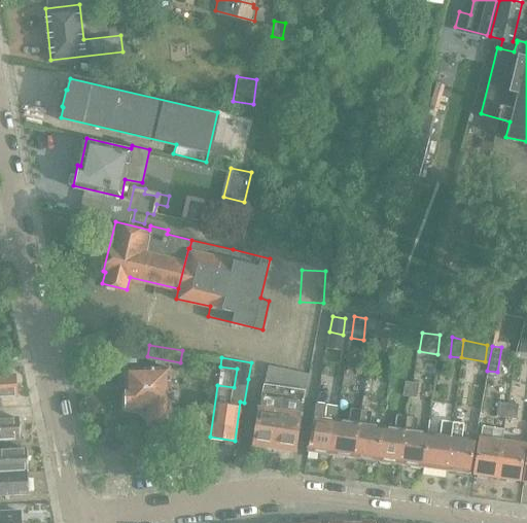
[(285,384),(288,368),(268,363),(265,380),(285,384)]
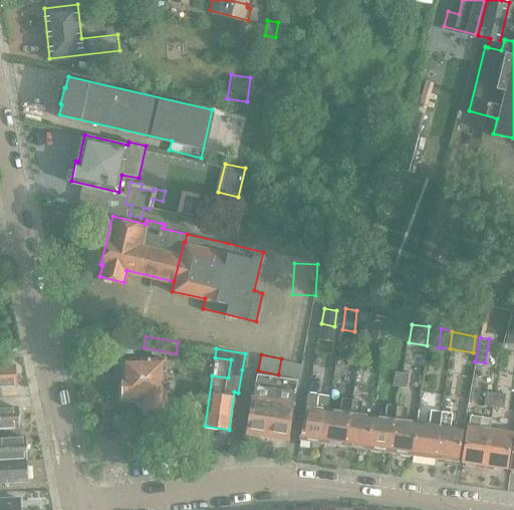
[(166,412),(165,357),(122,357),(122,396),(146,395),(146,412),(166,412)]
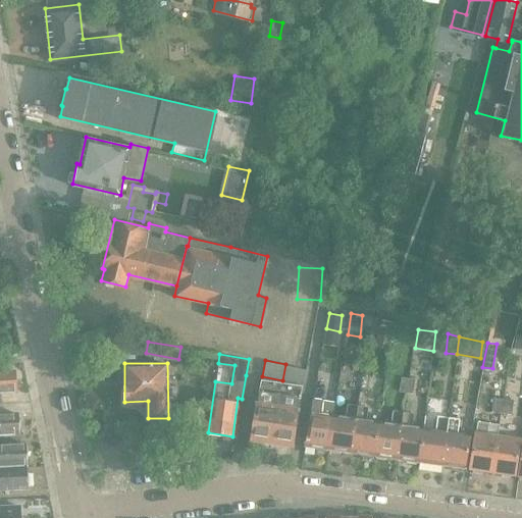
[(303,384),(306,368),(285,364),(282,380),(303,384)]
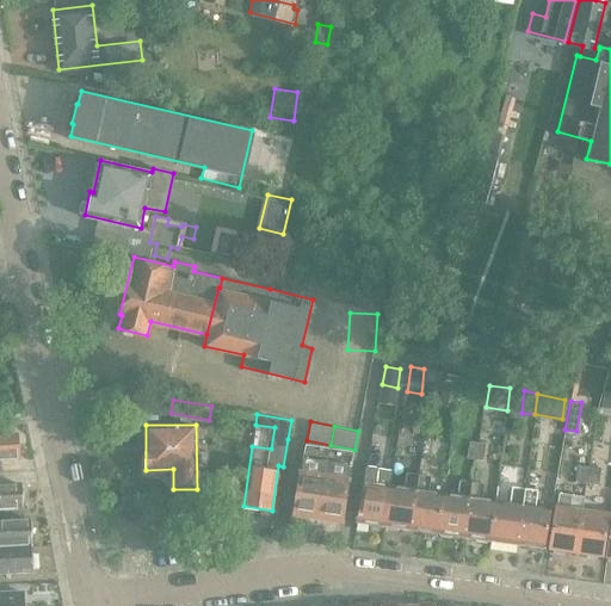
[(18,432),(0,432),(0,457),(19,457),(18,432)]
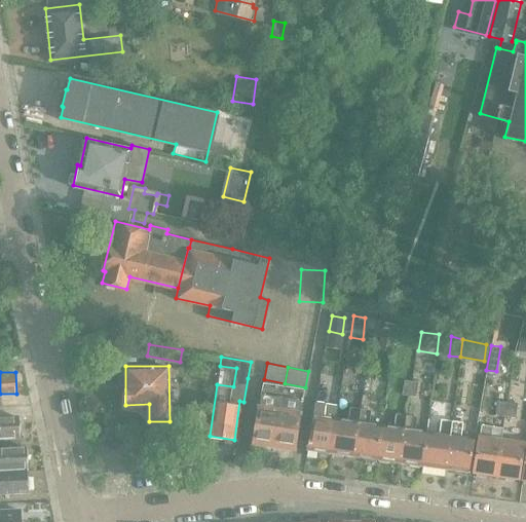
[(405,378),(403,392),(409,394),(412,379),(405,378)]
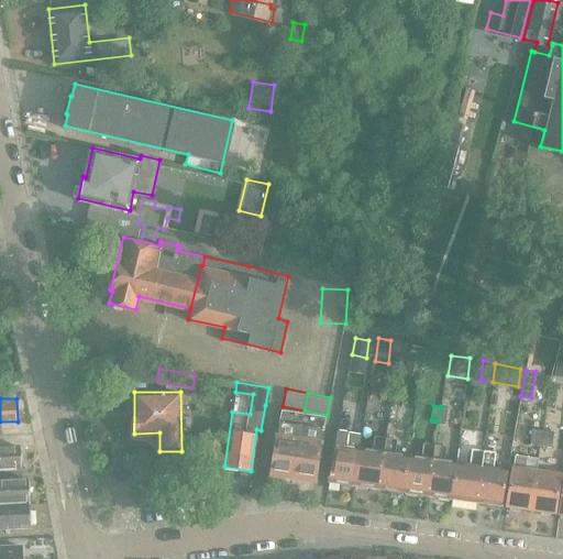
[(441,406),(438,422),(444,423),(448,407),(441,406)]
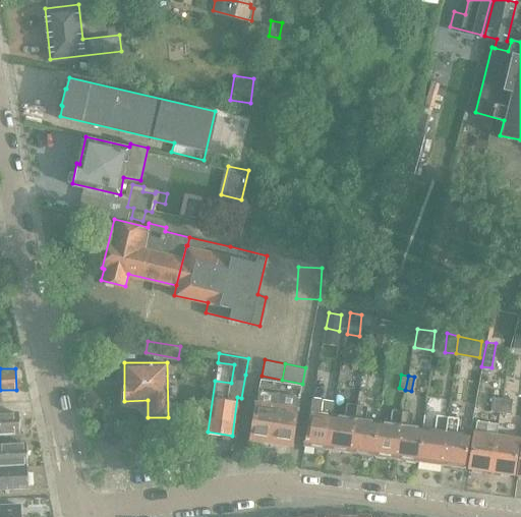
[(291,444),(300,384),(262,378),(255,402),(250,438),(291,444)]
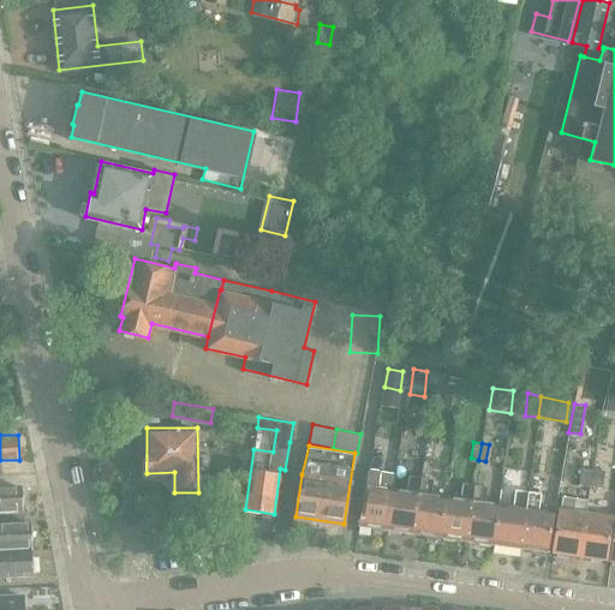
[(590,484),(592,467),(580,466),(579,483),(590,484)]
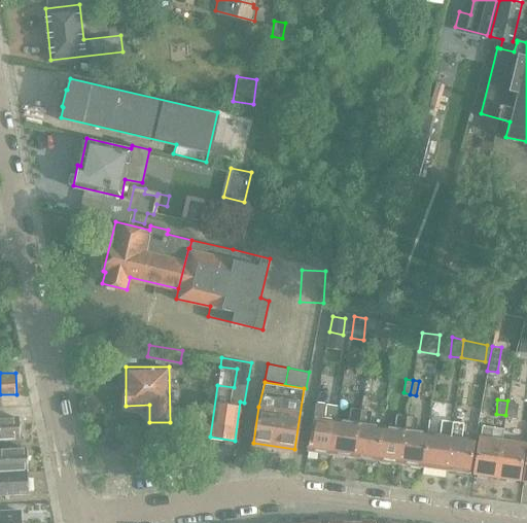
[(517,416),(519,402),(507,401),(505,415),(517,416)]
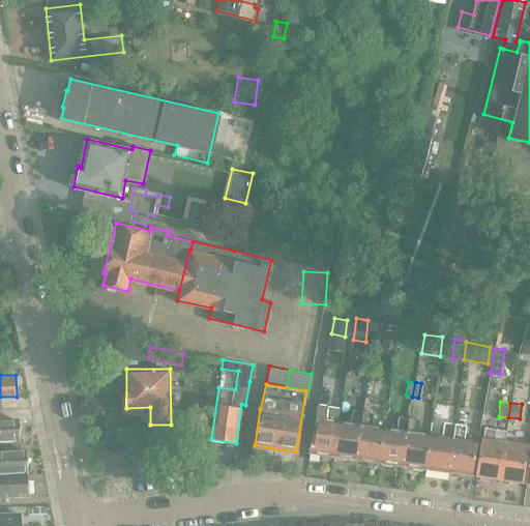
[(333,455),(339,419),(326,417),(327,405),(318,404),(310,451),(319,453),(321,456),(330,457),(332,455),(333,455)]
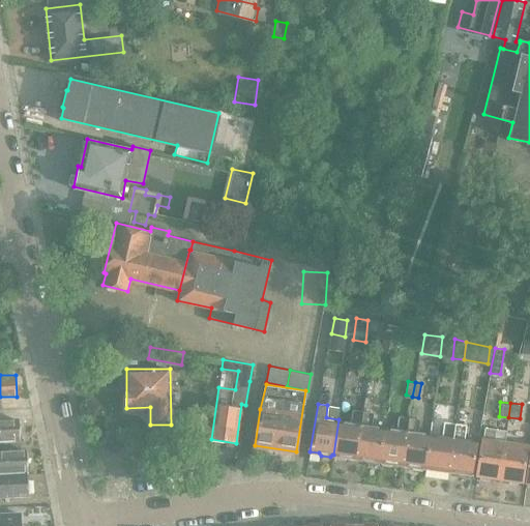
[(356,458),(363,410),(352,409),(350,421),(339,419),(333,455),(334,455),(336,458),(345,459),(348,457),(356,458)]
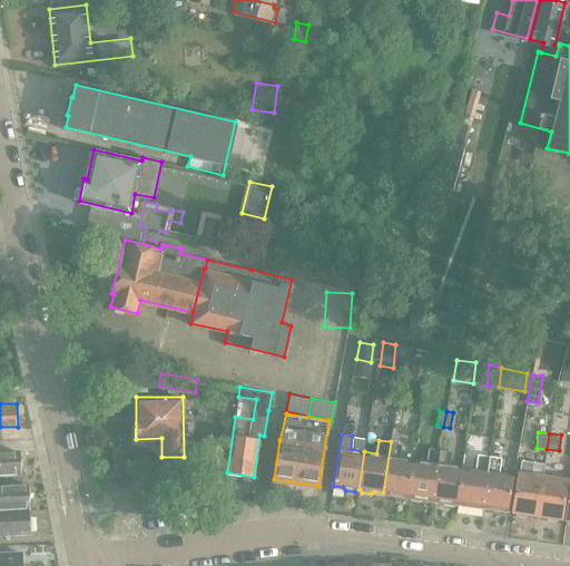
[(408,496),(413,458),(400,456),(402,442),(391,441),(383,493),(393,494),(394,497),(404,498),(406,496),(408,496)]
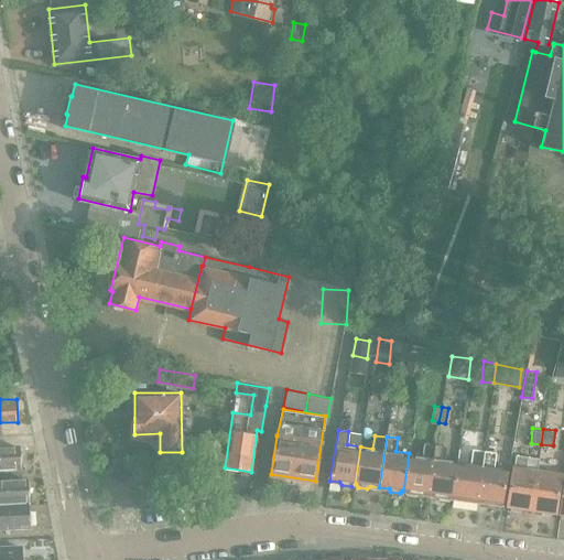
[(429,494),(435,443),(424,442),(422,455),(409,453),(403,491),(404,491),(407,494),(416,495),(419,493),(429,494)]
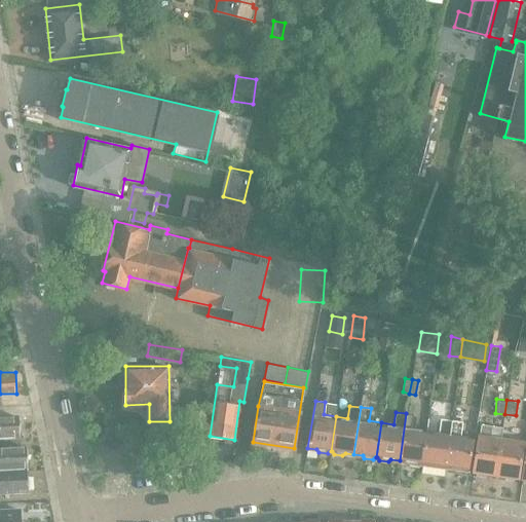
[(422,463),(427,429),(415,427),(416,415),(406,413),(400,460),(408,461),(410,464),(418,465),(421,463),(422,463)]
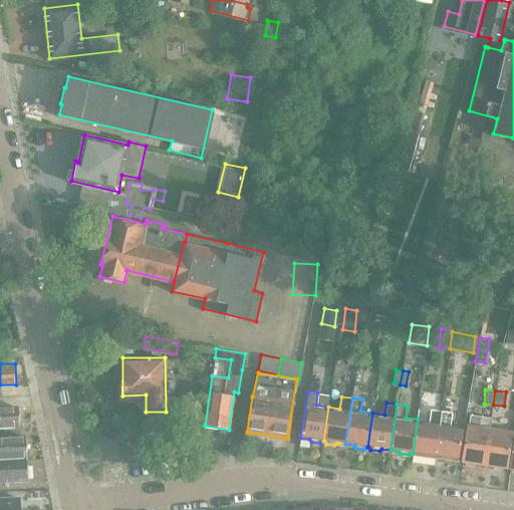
[(0,427),(18,427),(17,406),(0,406),(0,427)]
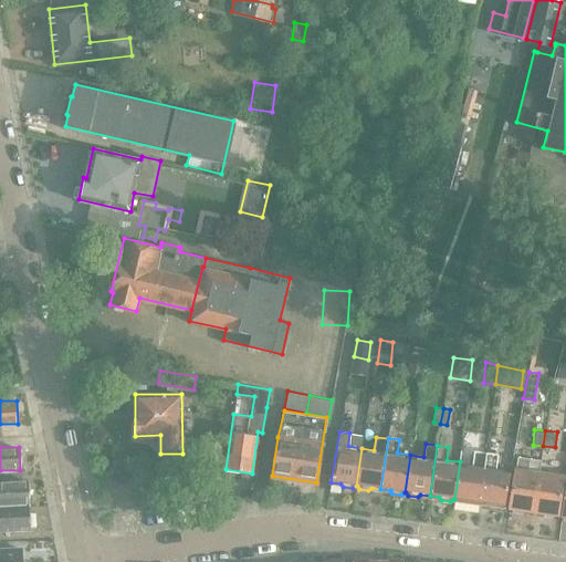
[(478,502),(485,451),(474,450),(472,464),(460,461),(454,499),(456,499),(458,502),(467,503),(470,501),(478,502)]
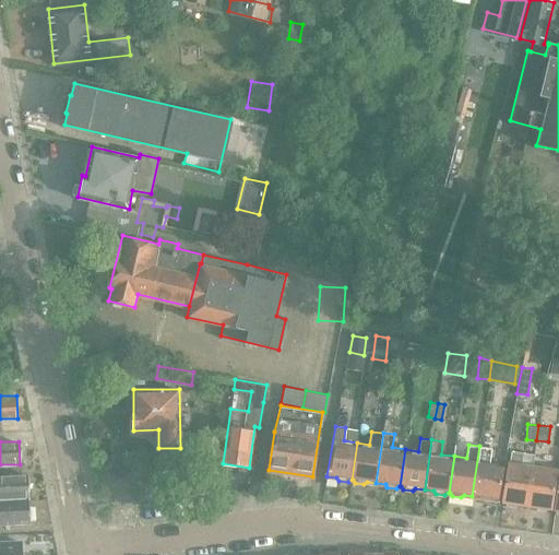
[(498,500),(503,463),(489,461),(491,448),(479,446),(472,496),(483,498),(484,500),(494,502),(496,499),(498,500)]
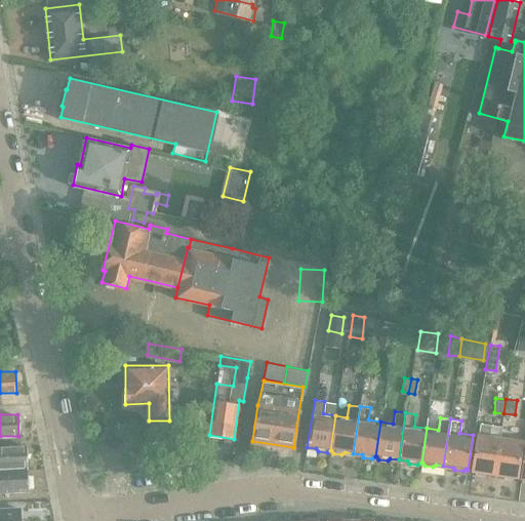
[(495,474),(500,438),(502,426),(493,424),(492,437),(477,434),(472,470),(475,471),(477,473),(484,474),(487,472),(495,474)]
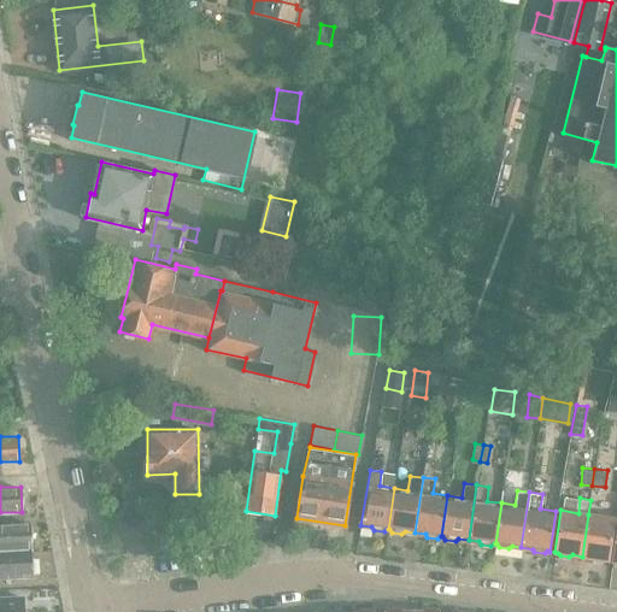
[(607,560),(613,518),(588,515),(582,557),(591,558),(593,560),(601,562),(605,559),(607,560)]
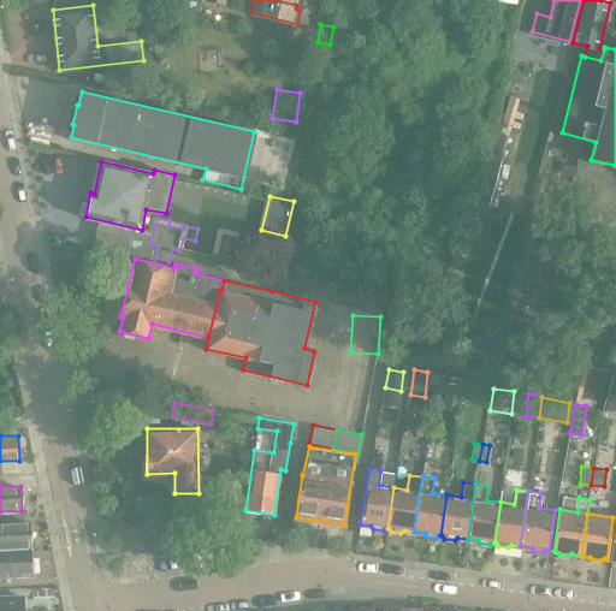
[(0,549),(33,547),(31,521),(0,522),(0,549)]
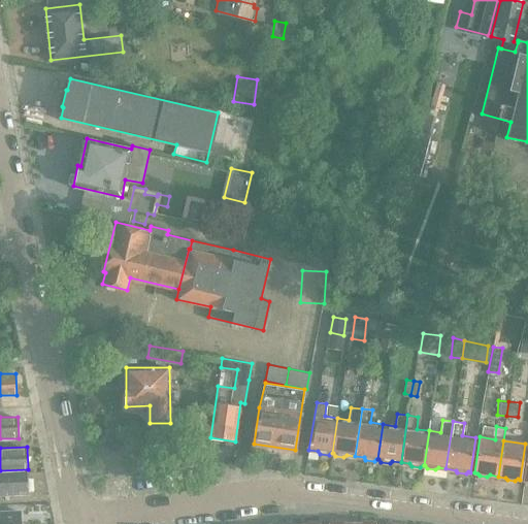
[(0,494),(29,493),(28,469),(0,470),(0,494)]
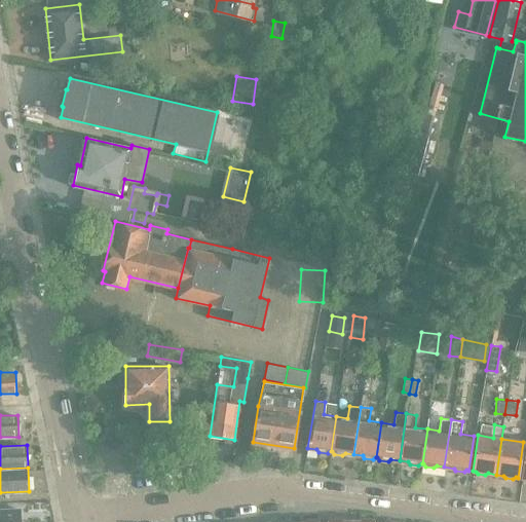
[(15,508),(0,509),(0,521),(20,521),(20,508),(15,508)]
